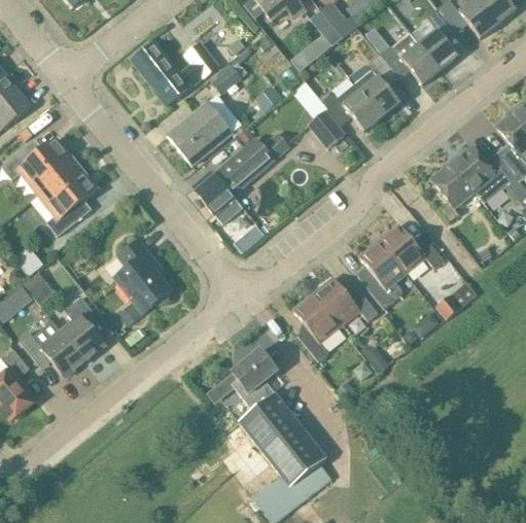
[(67,0),(74,8),(84,0),(67,0)]
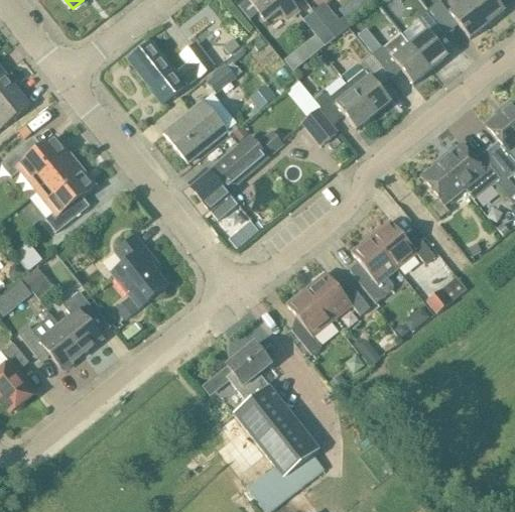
[(288,17),(297,10),(288,0),(249,0),(265,19),(280,8),(288,17)]
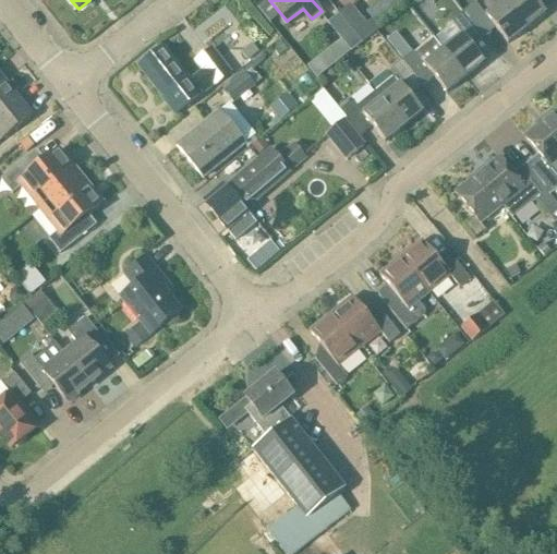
[(339,11),(362,40),(382,24),(376,17),(370,22),(352,0),(339,11)]
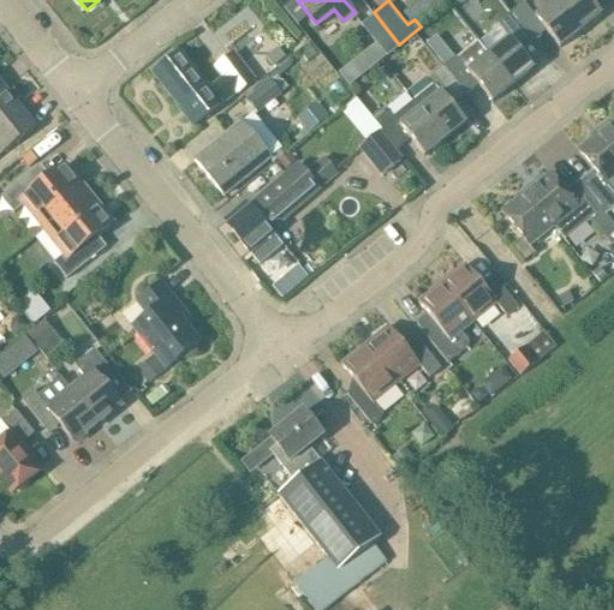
[(413,0),(405,7),(413,18),(435,0),(413,0)]
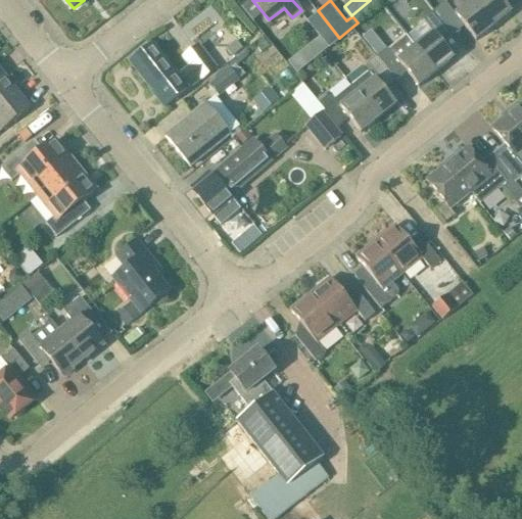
[(437,6),(434,9),(441,17),(453,8),(446,0),(444,1),(437,6)]
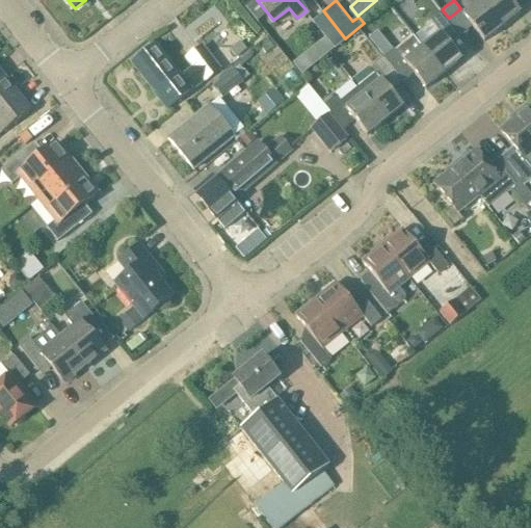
[(484,38),(503,24),(483,0),(479,0),(463,12),(484,38)]
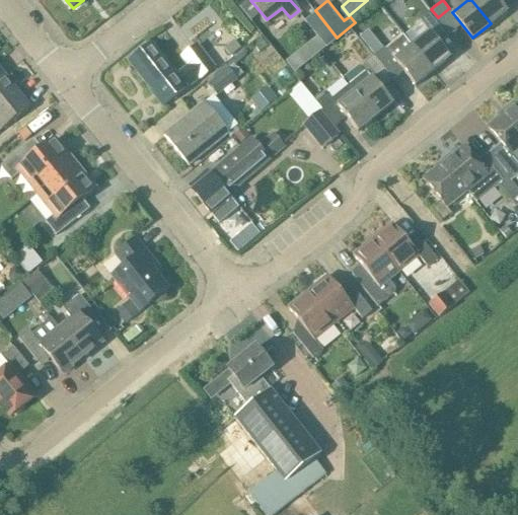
[(471,0),(491,23),(509,9),(501,0),(471,0)]
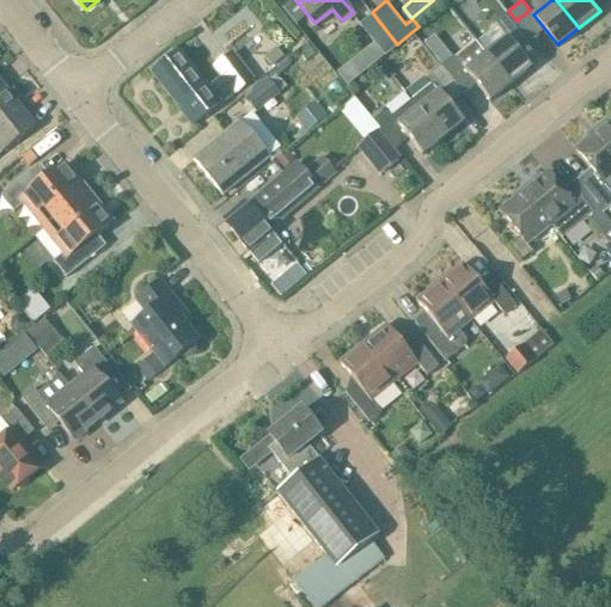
[(498,23),(503,31),(517,20),(508,11),(495,20),(498,23)]
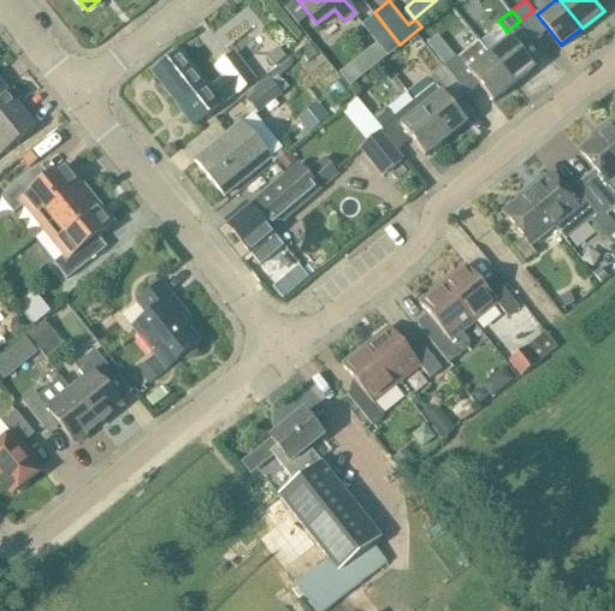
[(400,45),(374,12),(364,21),(390,53),(400,45)]
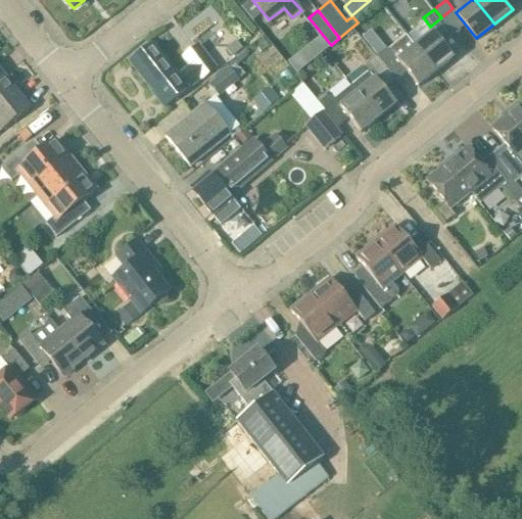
[(433,30),(415,44),(436,71),(455,56),(433,30)]
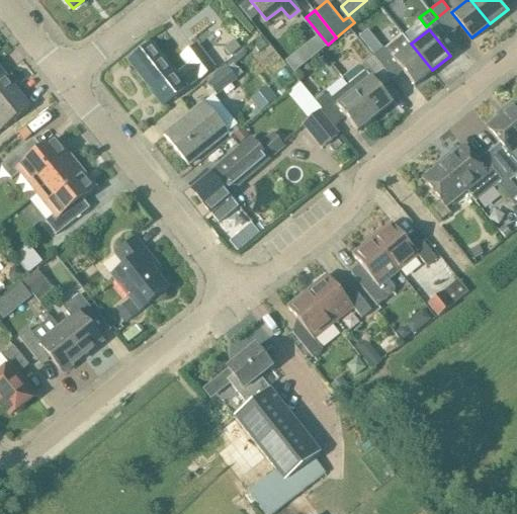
[(415,83),(432,70),(411,44),(403,33),(402,32),(373,55),(392,78),(404,69),(415,83)]
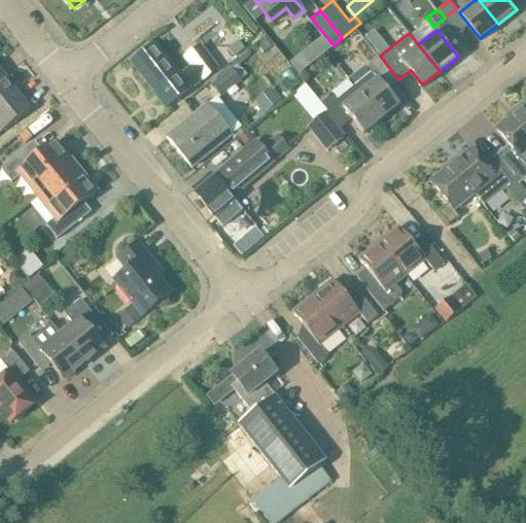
[(239,38),(229,47),(235,55),(245,46),(239,38)]
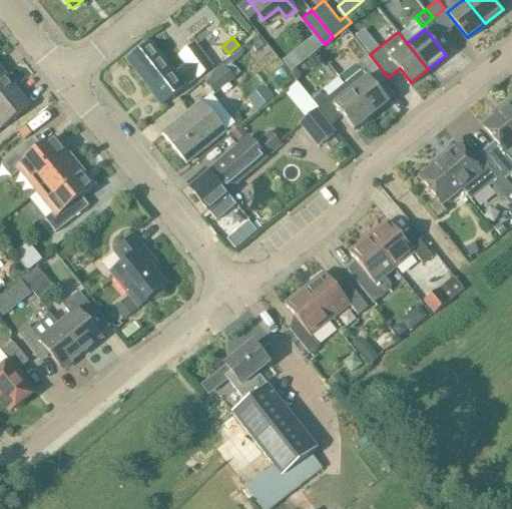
[(188,62),(175,71),(151,40),(129,56),(152,86),(152,85),(164,100),(185,84),(212,63),(195,41),(181,53),(188,62)]
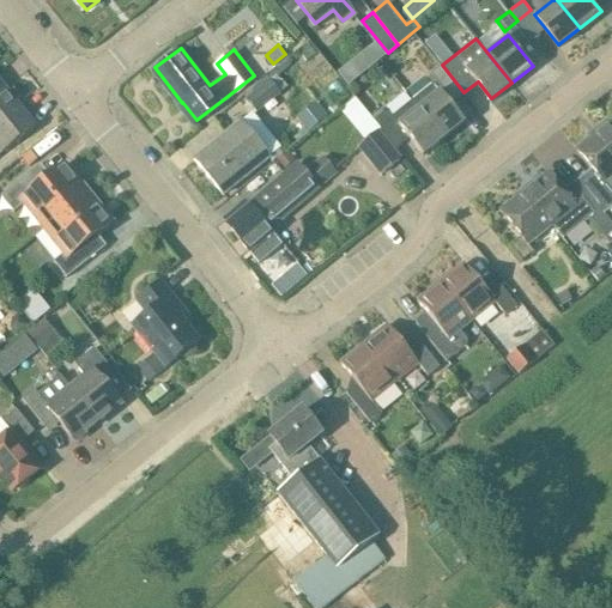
[(355,55),(339,67),(350,80),(359,72),(364,68),(355,55)]
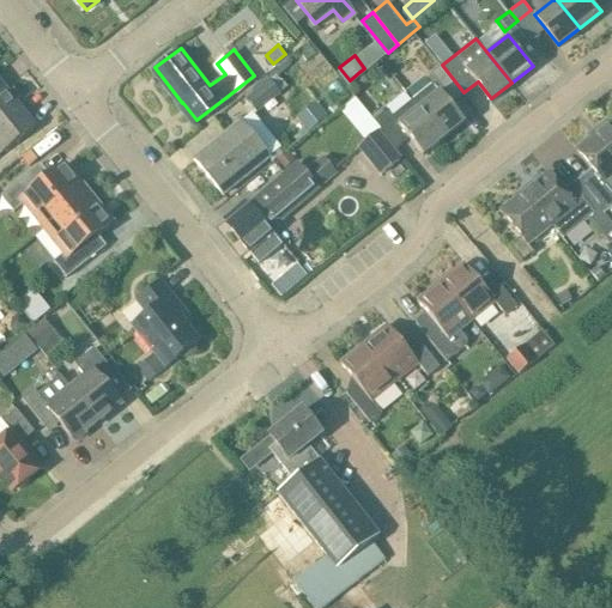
[(450,103),(464,92),(442,65),(429,76),(434,81),(413,97),(444,137),(465,120),(450,103)]
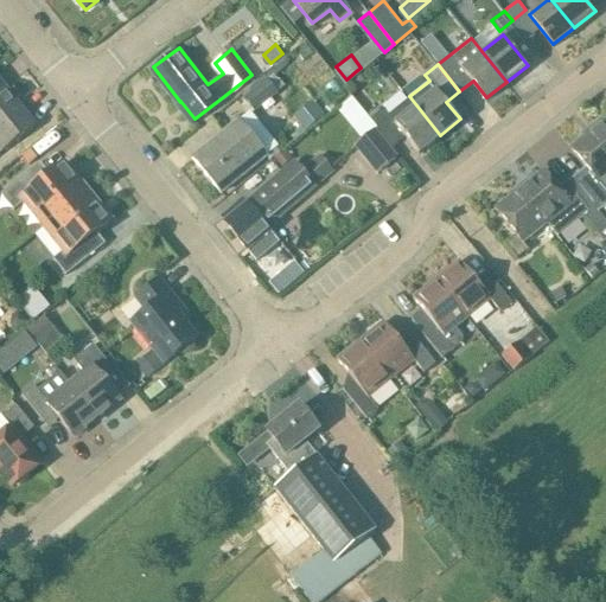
[(268,75),(246,95),(256,109),(279,89),(268,75)]
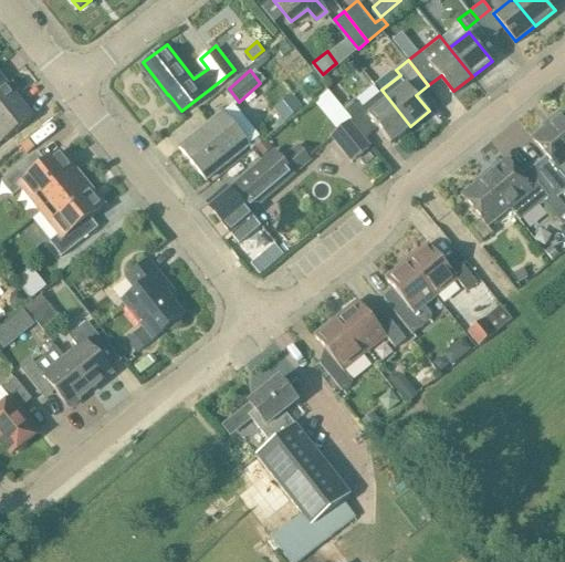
[(4,77),(0,80),(0,137),(3,136),(32,113),(4,77)]
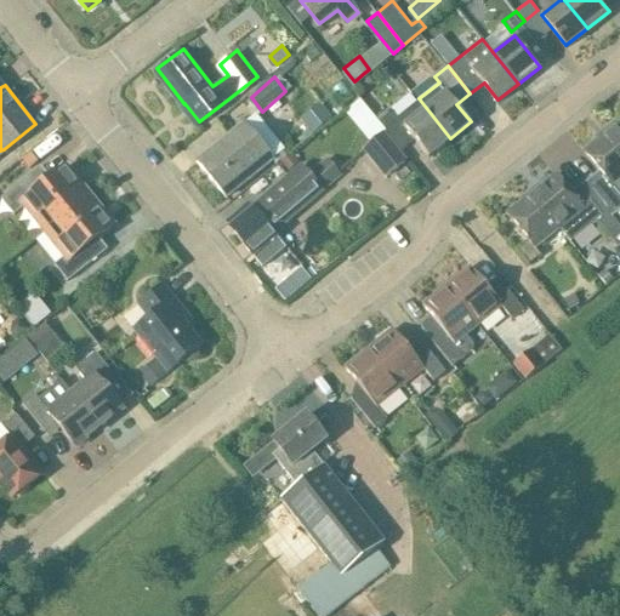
[(450,138),(419,98),(397,115),(392,109),(379,120),(402,148),(415,138),(428,155),(450,138)]
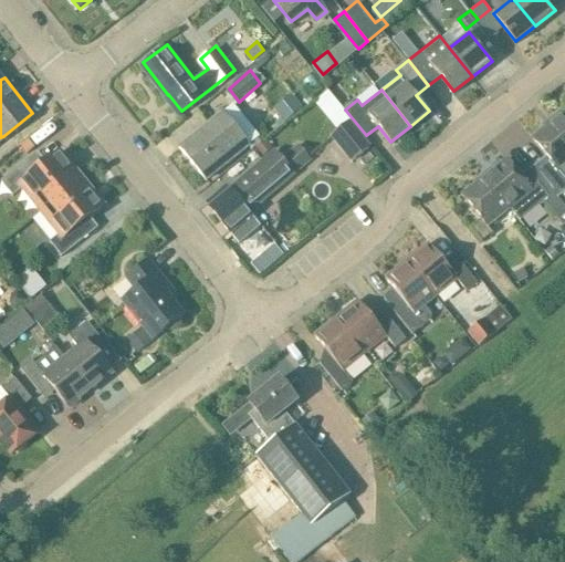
[(296,94),(279,108),(286,118),(304,104),(296,94)]
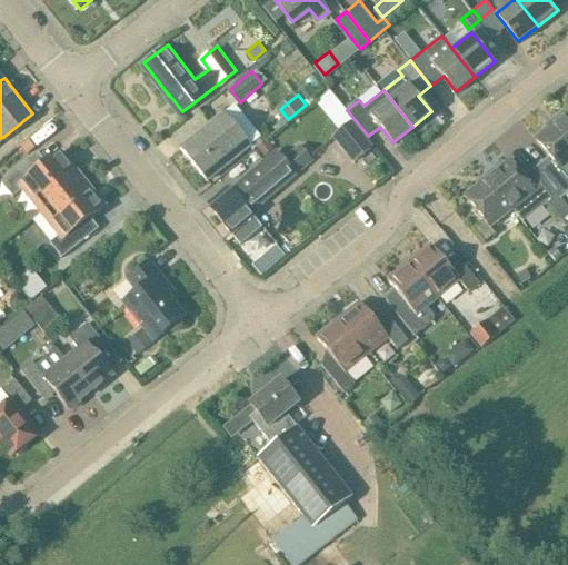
[(253,125),(236,101),(180,146),(208,179),(251,145),(242,134),(253,125)]
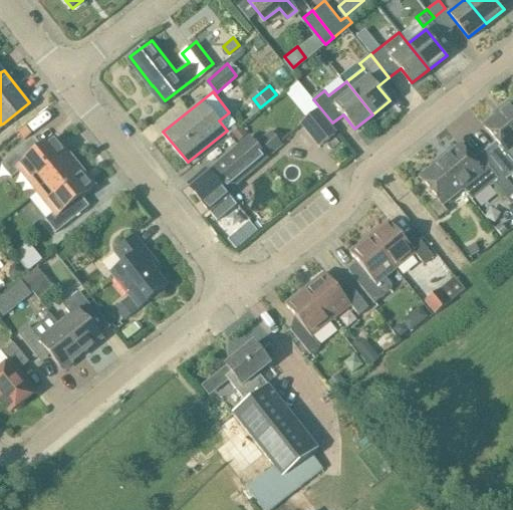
[(507,102),(504,105),(512,116),(512,100),(509,104),(507,102)]
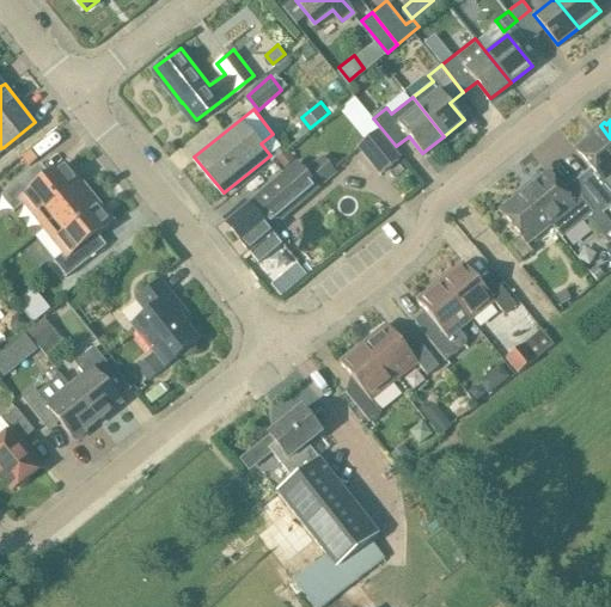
[(581,175),(578,177),(596,201),(603,210),(608,207),(610,204),(610,189),(604,179),(610,173),(610,139),(600,126),(596,128),(597,130),(578,147),(592,165),(581,175)]
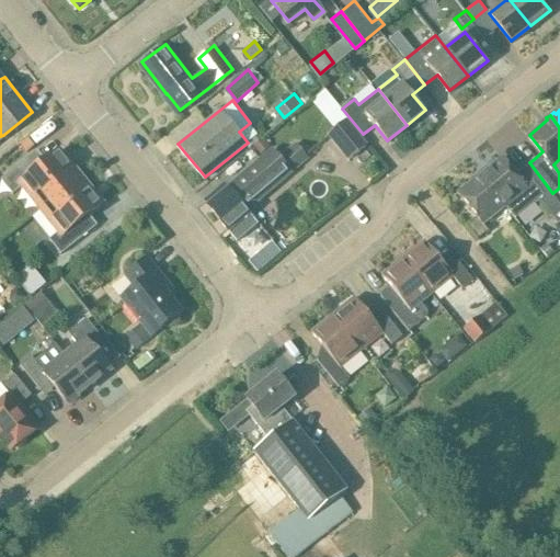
[(347,117),(330,132),(351,157),(367,141),(347,117)]
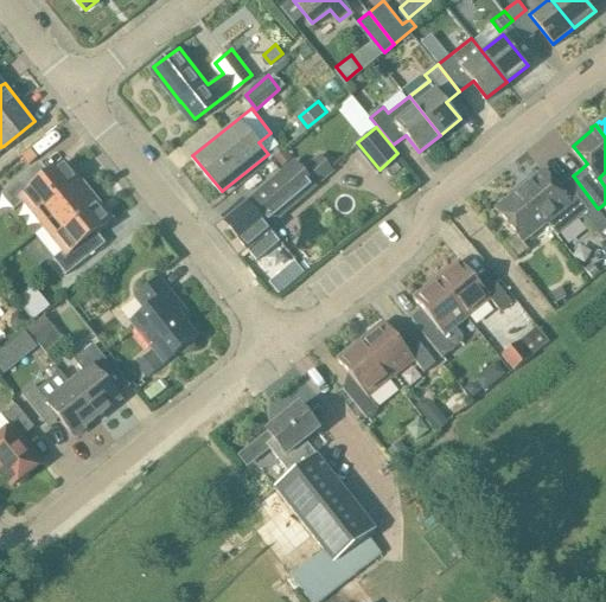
[(316,185),(335,170),(320,153),(303,168),(316,185)]
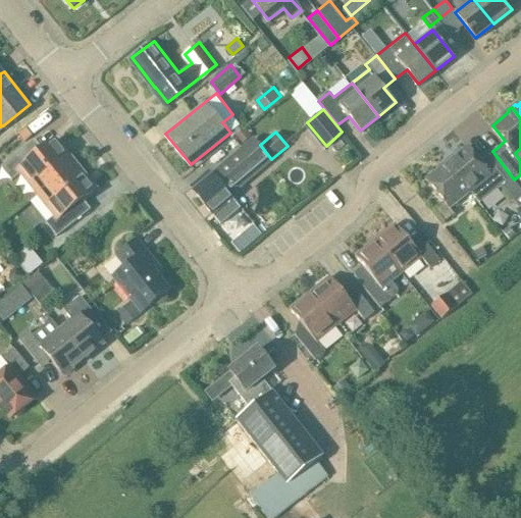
[(12,177),(20,171),(38,192),(76,161),(56,137),(44,147),(36,137),(2,164),(12,177)]
